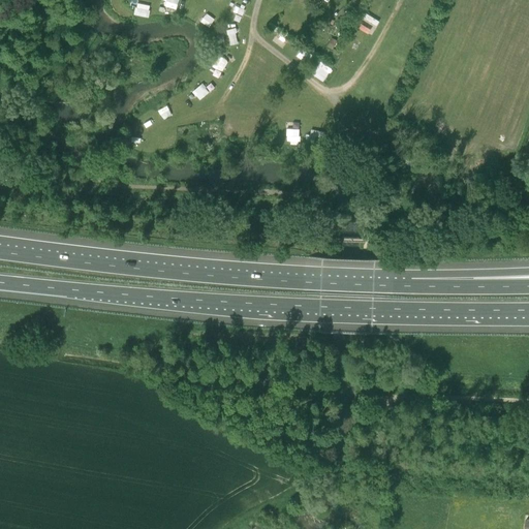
[(137,1),(135,13),(149,17),(152,4),(137,1)]
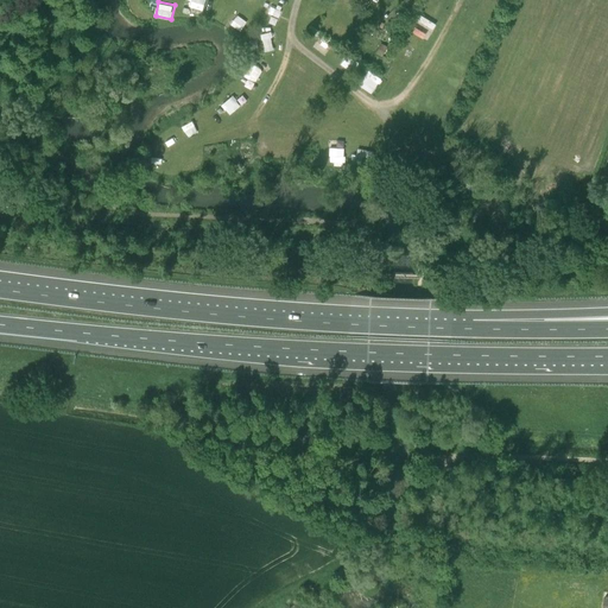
[(268,13),(280,17),(283,7),(271,4),(268,13)]
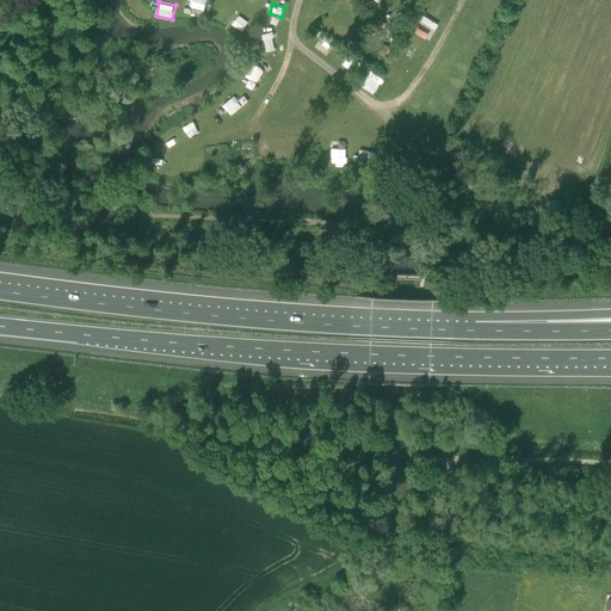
[(233,24),(242,31),(250,20),(239,13),(233,24)]
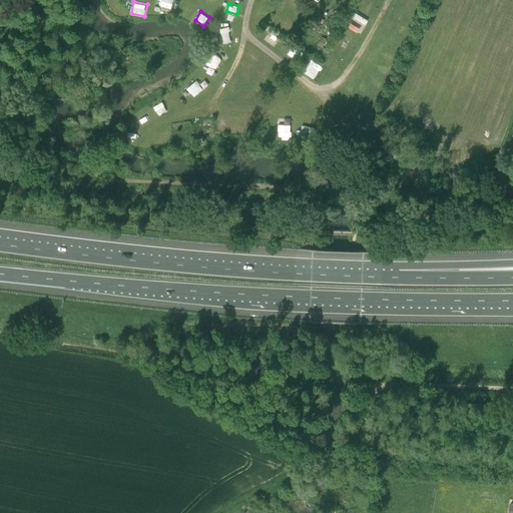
[(362,34),(370,19),(355,11),(347,26),(362,34)]
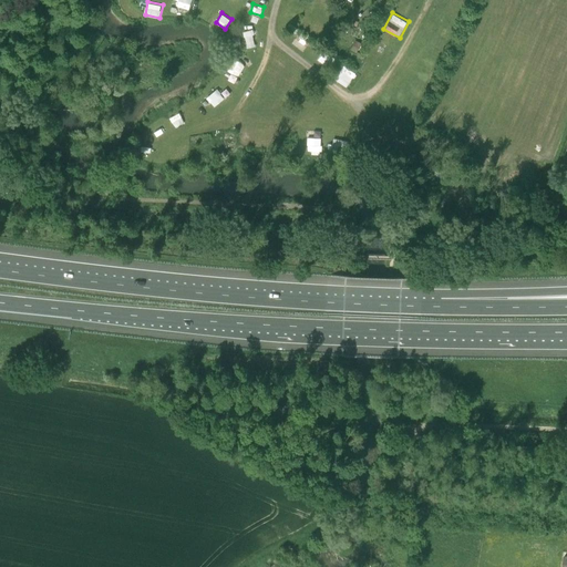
[(254,50),(255,44),(249,43),(250,37),(239,33),(236,47),(254,50)]
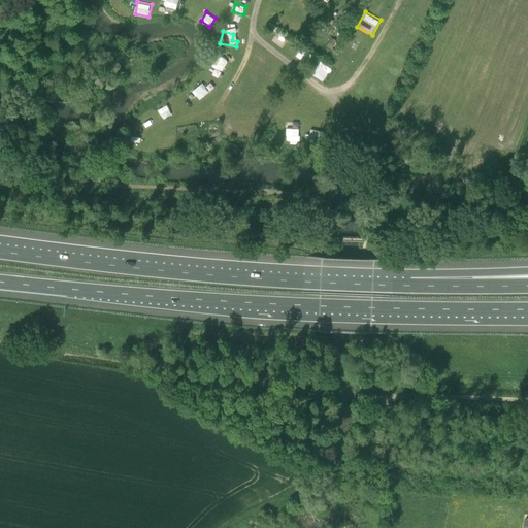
[(272,40),(283,47),(289,38),(278,31),(272,40)]
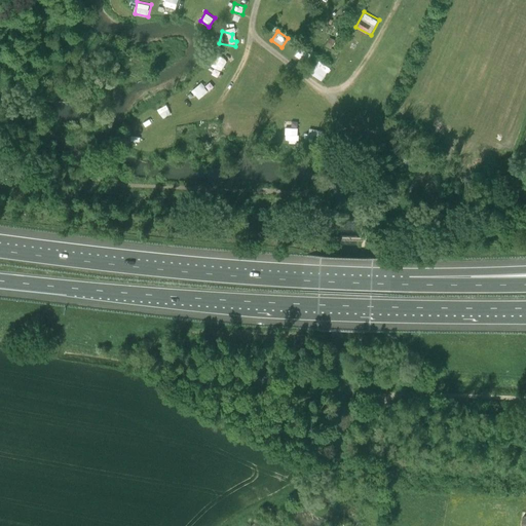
[(330,49),(335,40),(329,37),(325,46),(330,49)]
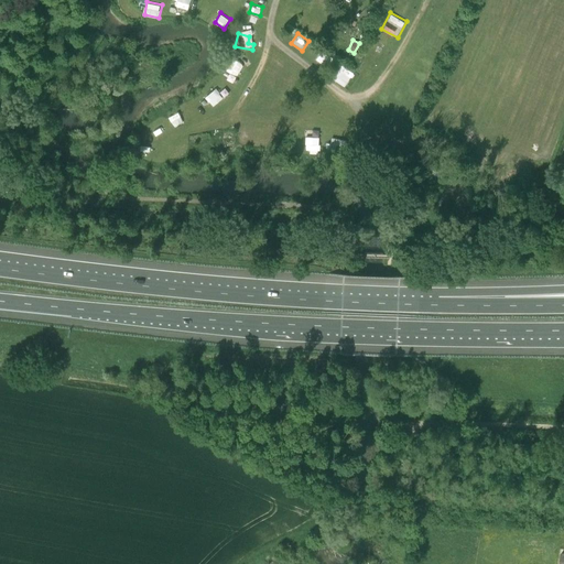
[(342,65),(334,78),(345,85),(354,71),(342,65)]
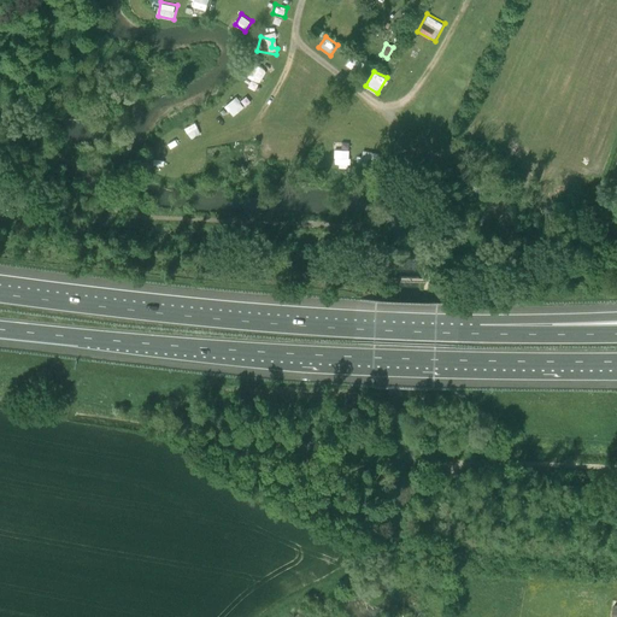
[(225,105),(234,116),(246,105),(236,95),(225,105)]
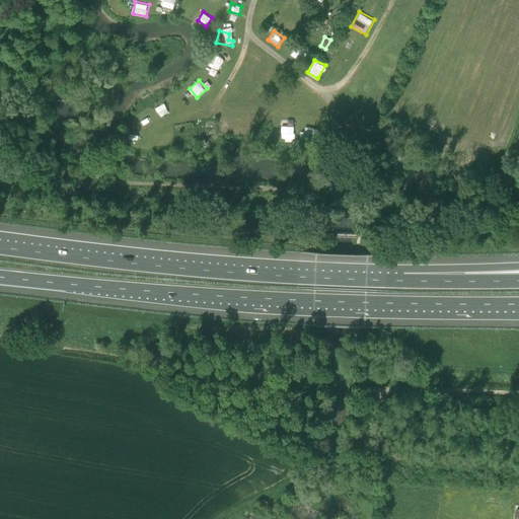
[(156,107),(161,117),(170,112),(164,102),(156,107)]
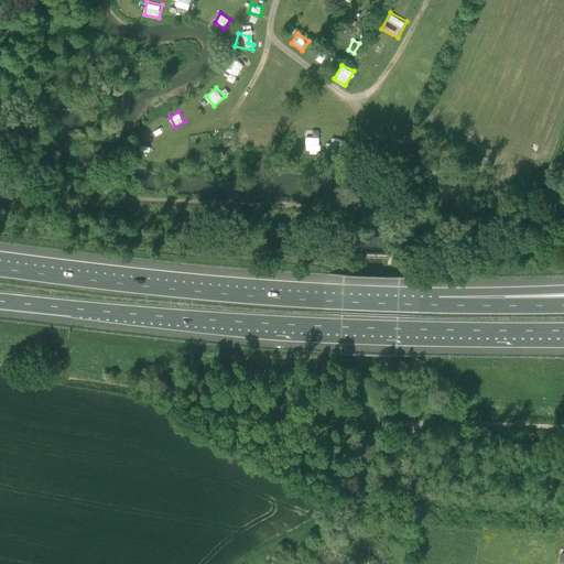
[(306,149),(321,149),(320,130),(313,130),(313,136),(306,136),(306,149)]
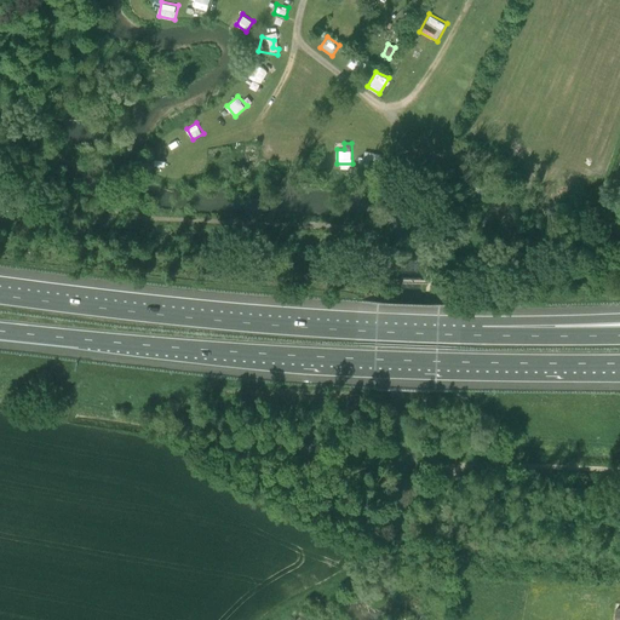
[(258,161),(259,148),(246,148),(246,161),(258,161)]
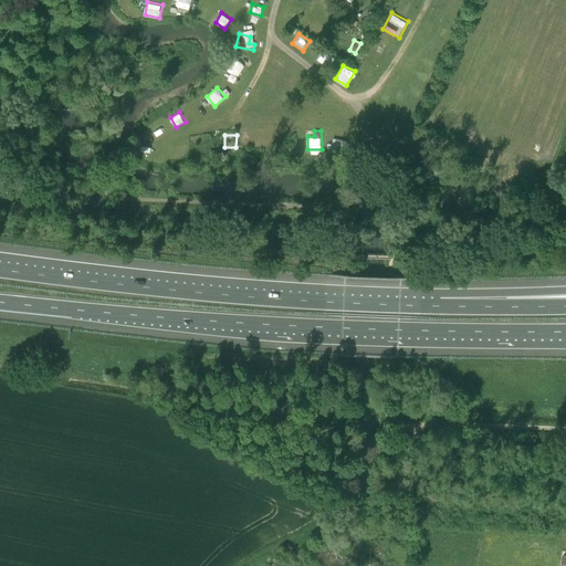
[(198,142),(199,153),(213,150),(211,139),(198,142)]
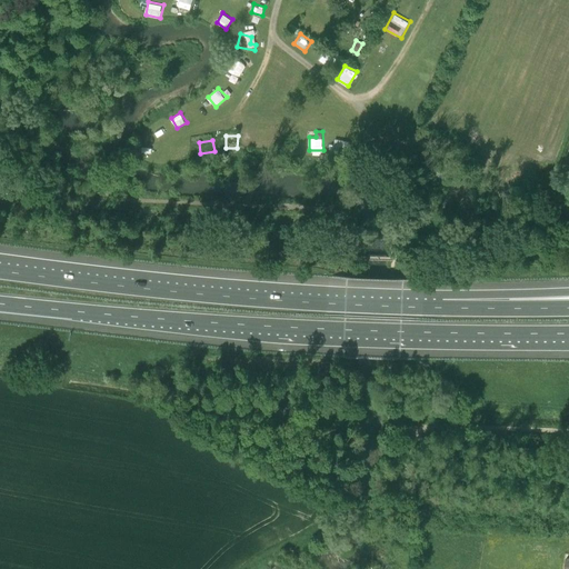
All buildings are outlined.
